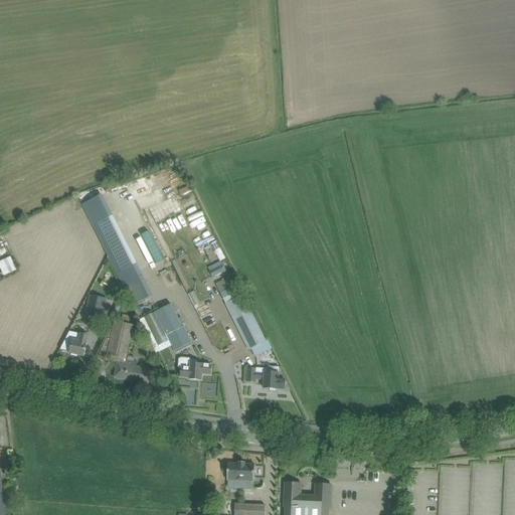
[(82,204),(94,226),(110,218),(99,196),(82,204)]
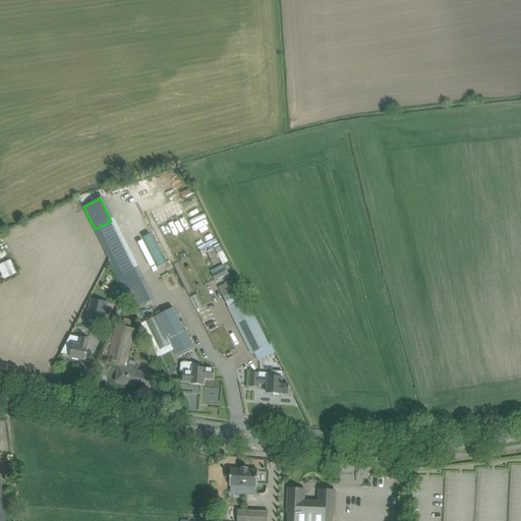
[(100,226),(95,229),(111,262),(134,310),(152,301),(127,253),(116,258),(100,226)]
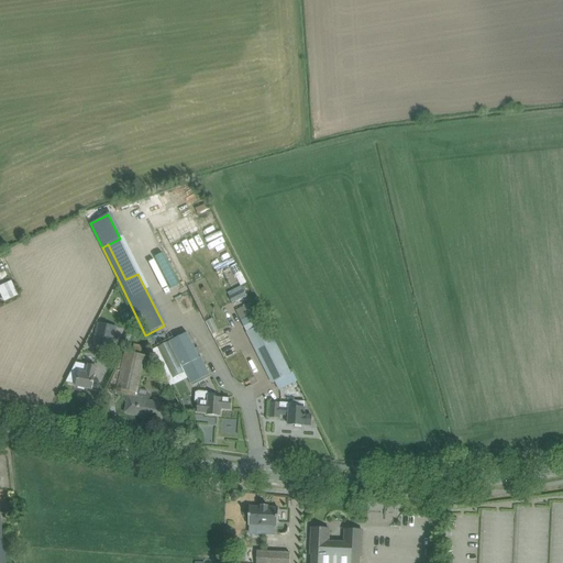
[(0,286),(0,296),(3,302),(17,296),(10,282),(0,286)]
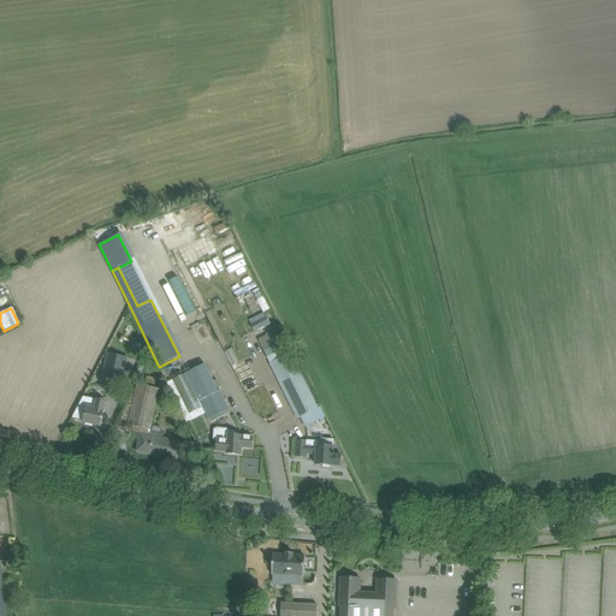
[(266,315),(250,323),(254,331),(270,324),(266,315)]
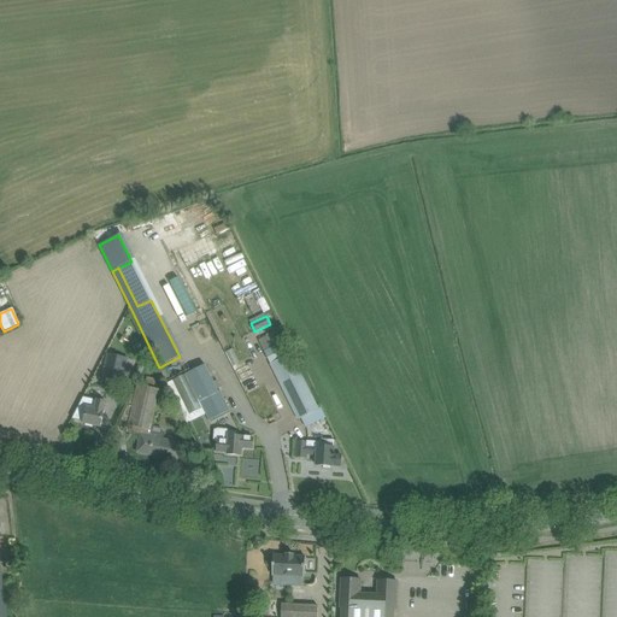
[(259,339),(258,339),(271,364),(292,353),(278,329),(259,339)]
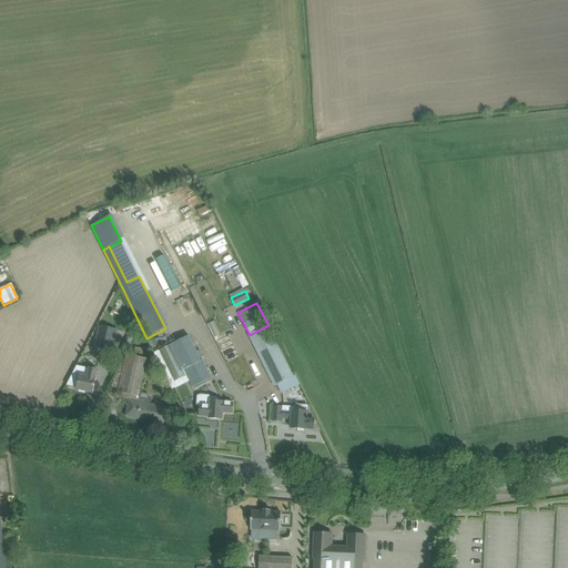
[(95,348),(112,352),(117,331),(100,326),(95,348)]
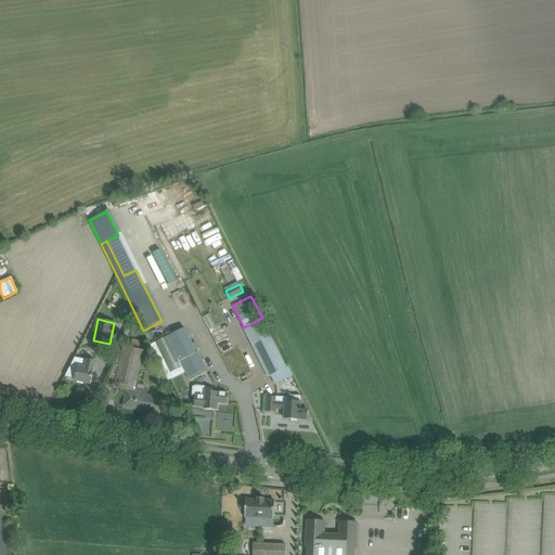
[(197,352),(184,328),(168,336),(169,339),(170,340),(189,378),(207,370),(198,352),(197,352)]
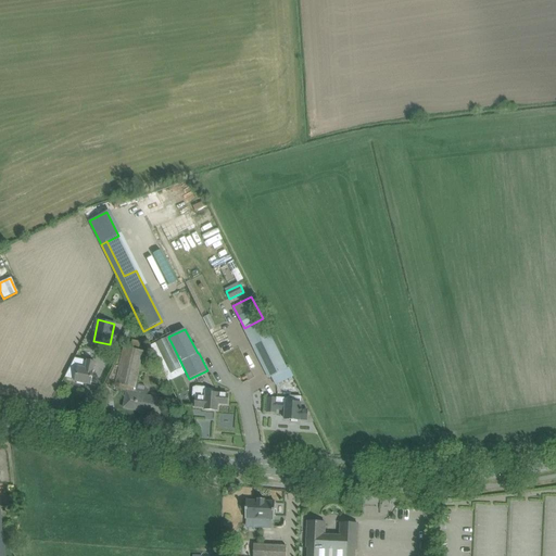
[(269,331),(251,341),(269,378),(272,377),(276,386),(293,376),(289,366),(287,367),(269,331)]
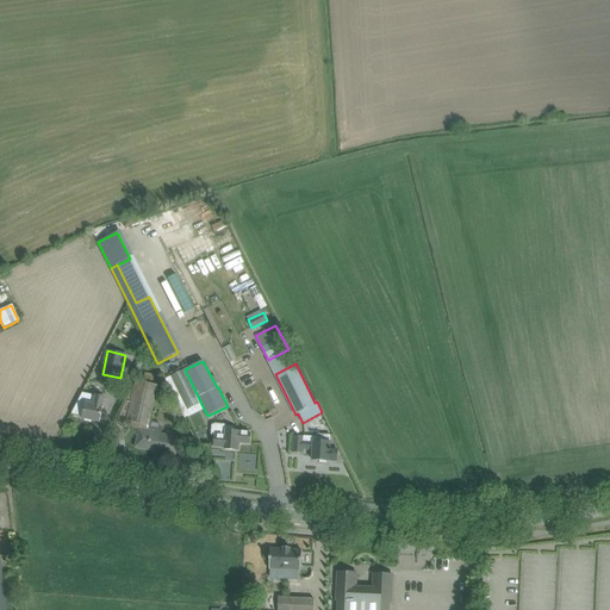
[(173,378),(187,409),(200,403),(187,375),(185,377),(182,373),(173,378)]
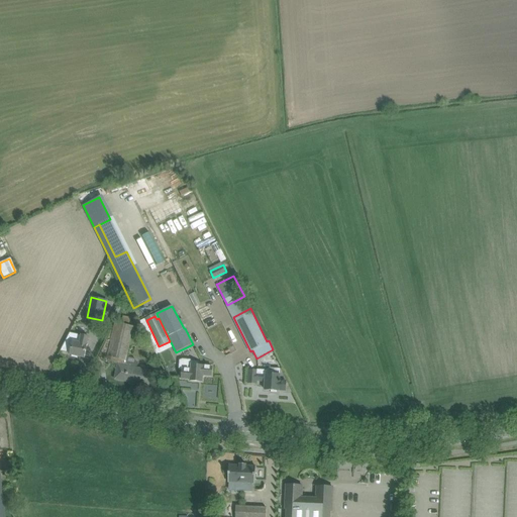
[(115,322),(98,359),(107,362),(108,358),(119,362),(120,358),(125,359),(126,360),(133,326),(115,322)]
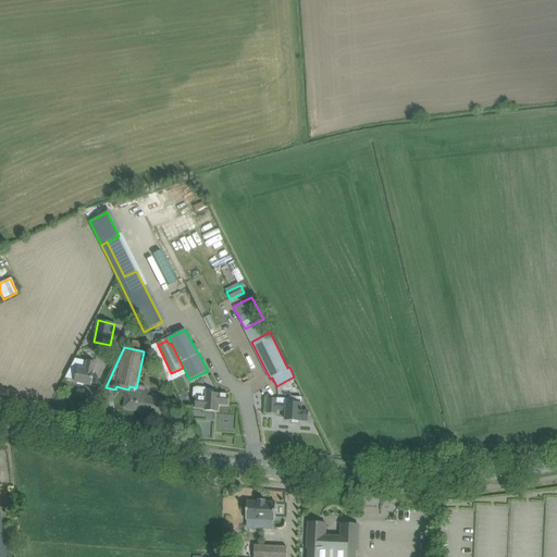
[(75,359),(65,378),(76,380),(75,382),(77,383),(77,384),(84,386),(84,384),(91,385),(94,375),(96,363),(88,362),(75,359)]
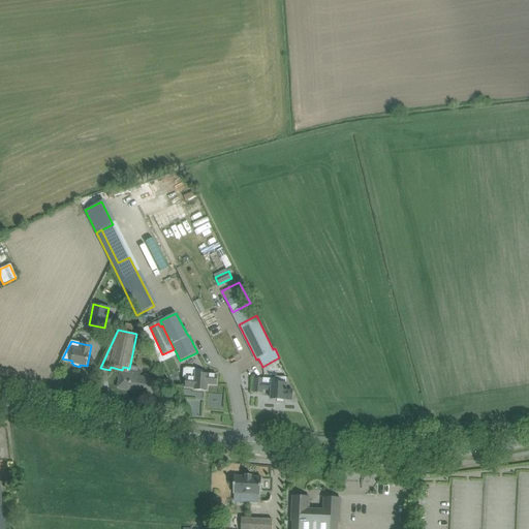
[(127,373),(128,368),(123,367),(122,370),(118,387),(159,397),(161,386),(163,381),(127,373)]
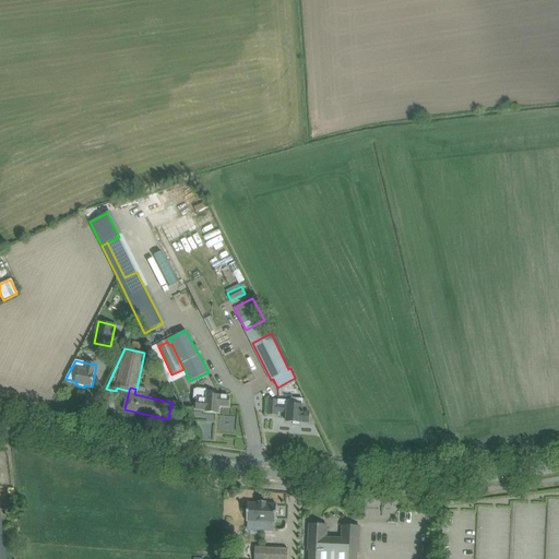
[(195,408),(199,409),(206,409),(205,412),(219,413),(219,406),(229,406),(229,396),(209,395),(209,391),(207,389),(197,388),(193,389),(193,399),(195,400),(195,408)]
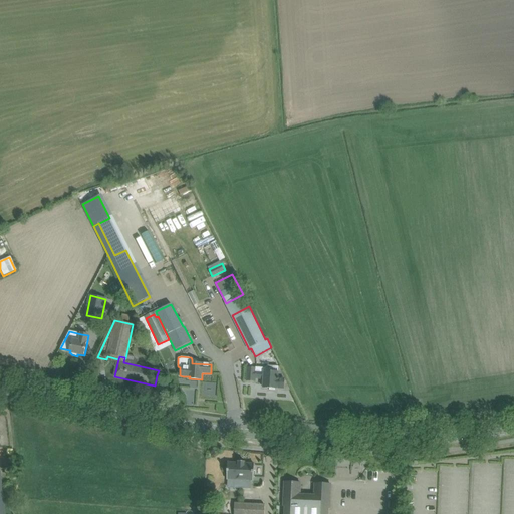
[(247,370),(246,380),(255,381),(255,378),(264,379),(263,388),(277,389),(277,388),(284,389),(284,378),(279,378),(279,372),(278,372),(279,366),(267,365),(265,368),(265,371),(255,371),(255,368),(247,367),(247,370)]
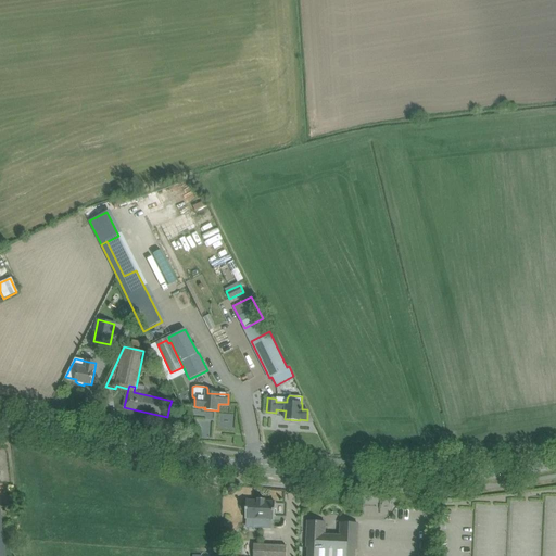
[(275,516),(275,502),(264,501),(265,500),(257,498),(257,500),(257,501),(247,500),(245,518),(247,518),(257,519),(257,525),(257,528),(272,529),(272,528),(258,527),(258,525),(272,526),(272,520),(272,516),(275,516)]
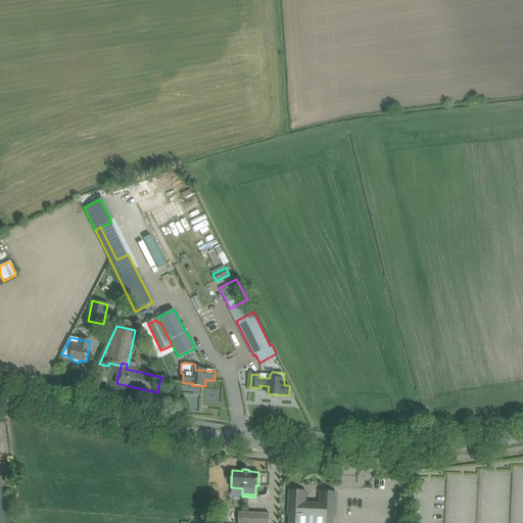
[(305,504),(305,491),(289,490),(288,515),(292,515),(291,522),(332,522),(332,517),(336,517),(337,492),(321,492),(320,505),(305,504)]
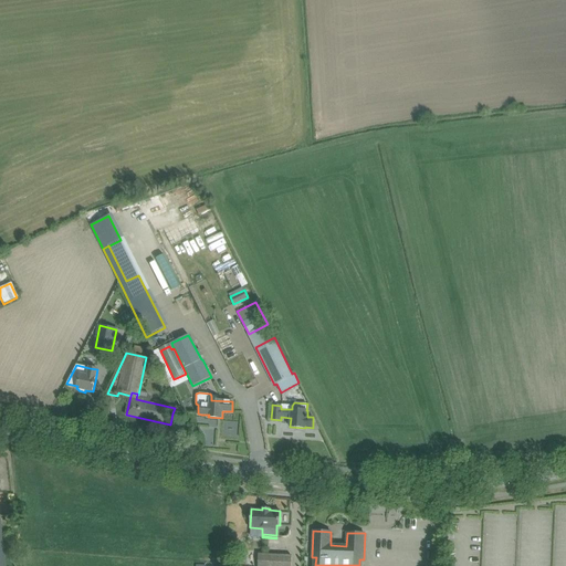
[(290,565),(291,557),(259,556),(258,565),(290,565)]
